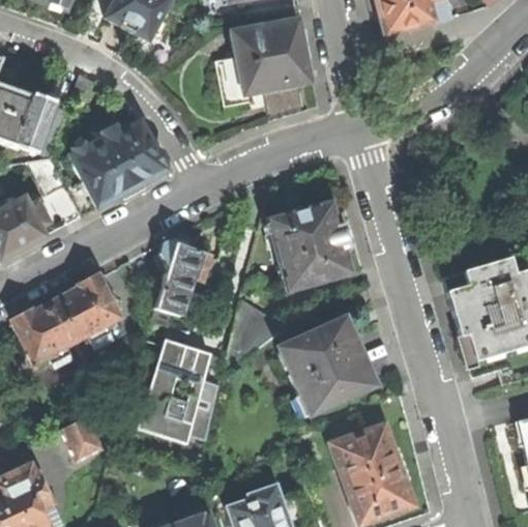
[(150,33),(159,17),(168,0),(113,0),(106,15),(127,27),(148,37),(150,33)]
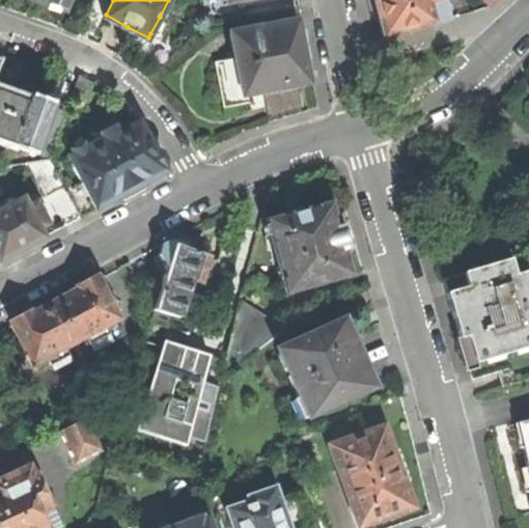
[(417,26),(449,18),(444,0),(377,0),(380,8),(386,34),(417,26)]
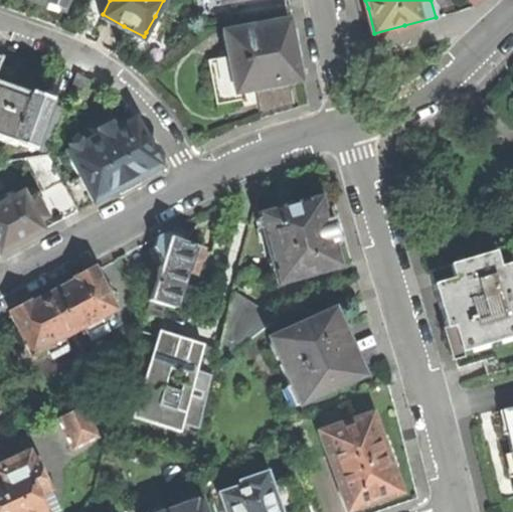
[(155,37),(164,21),(155,16),(146,32),(155,37)]
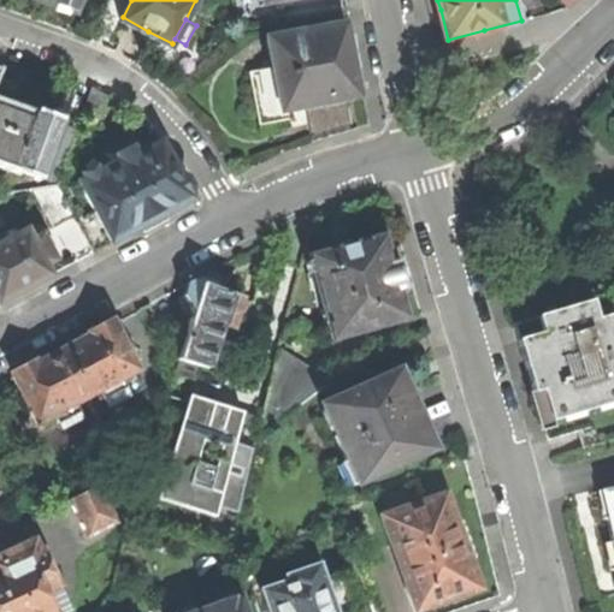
[(270,35),(276,65),(284,108),(360,95),(354,65),(361,64),(359,48),(355,34),(349,35),(347,21),(270,35)]
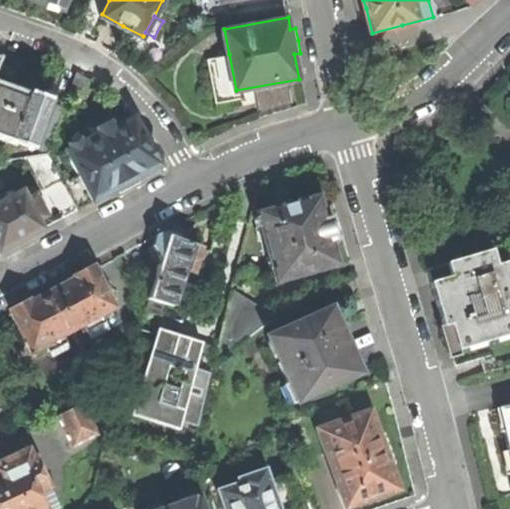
[(236,90),(229,54),(210,57),(218,101),(237,98),(236,90)]
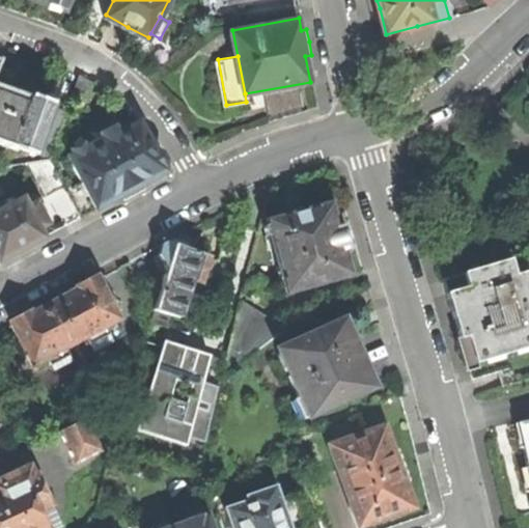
[(53,101),(49,100),(51,93),(37,89),(36,94),(31,92),(30,94),(14,89),(0,84),(0,140),(34,154),(35,149),(52,104),(53,101)]
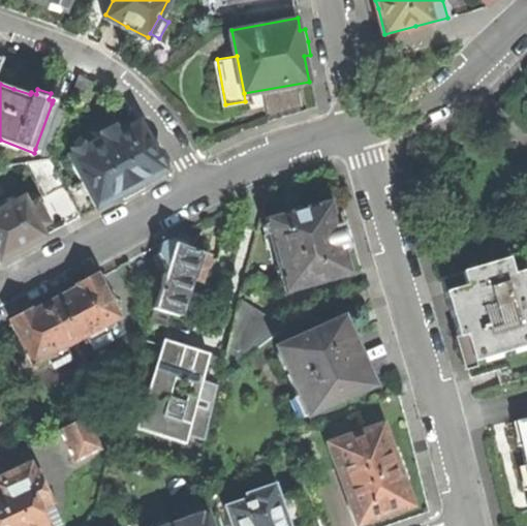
[(67,109),(52,103),(35,149),(52,155),(67,109)]
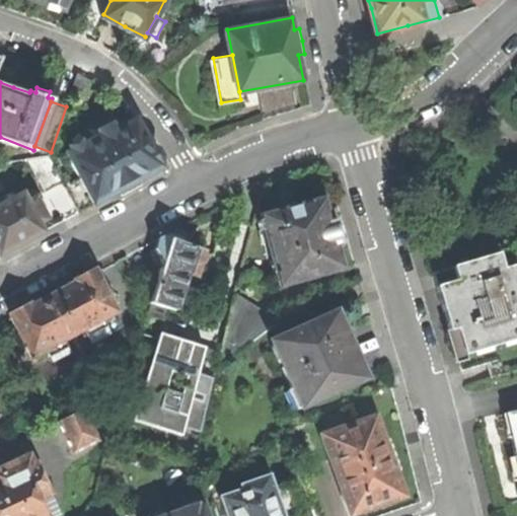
[(81,176),(94,202),(163,165),(162,163),(163,156),(157,146),(151,144),(145,132),(137,117),(117,128),(113,120),(98,127),(101,133),(68,150),(81,176)]
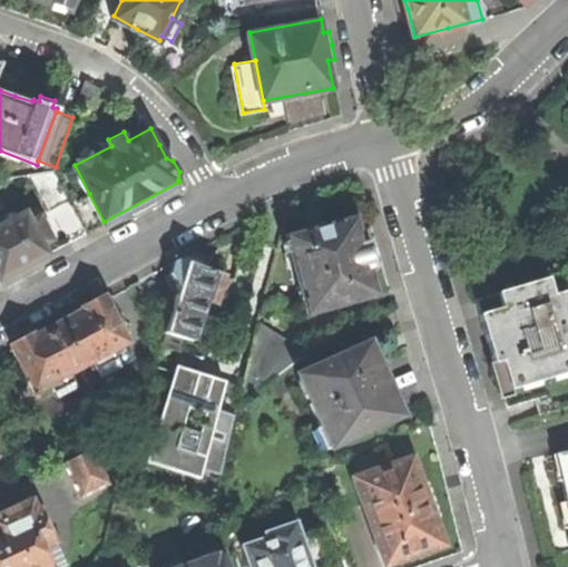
[(55,168),(35,172),(54,204),(70,196),(55,168)]
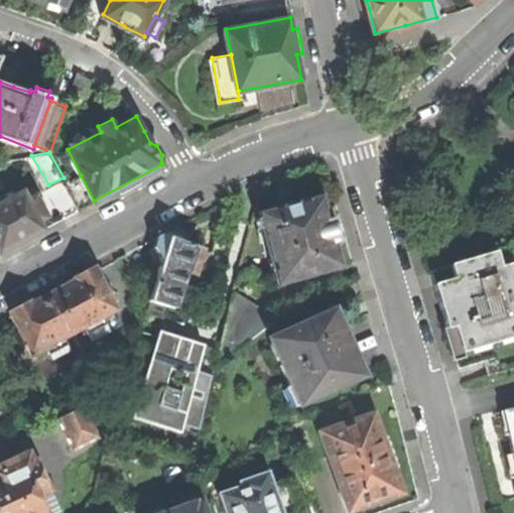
[(94,201),(81,175),(66,182),(79,209),(94,201)]
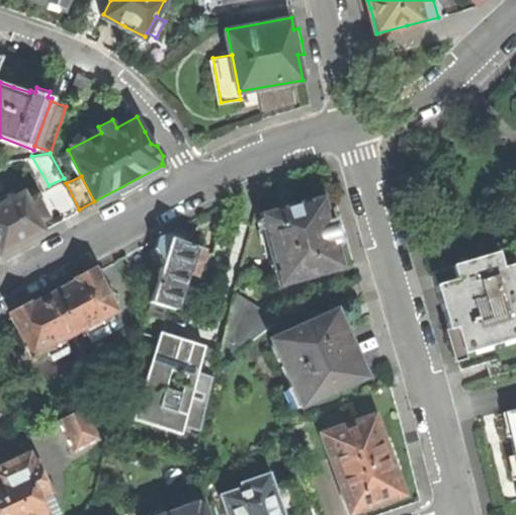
[(24,190),(0,203),(0,251),(0,252),(24,240),(44,229),(39,220),(50,215),(37,192),(28,197),(24,190)]
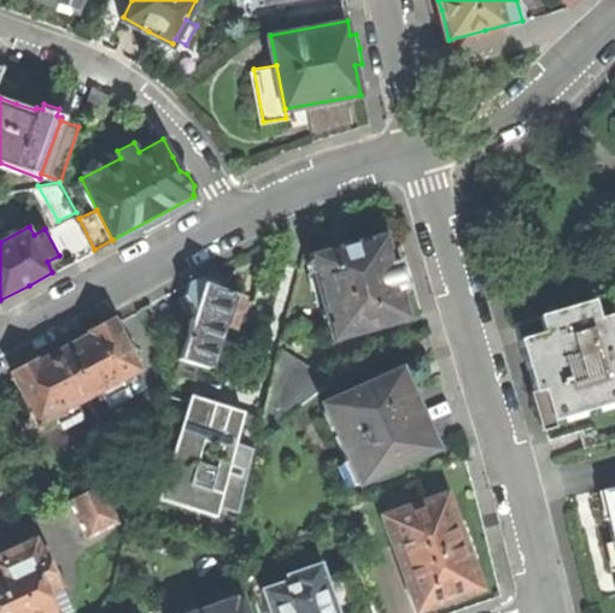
[(349,241),(312,251),(334,335),(406,314),(399,286),(404,284),(406,283),(406,280),(402,260),(399,258),(397,257),(392,258),(385,231),(349,241)]
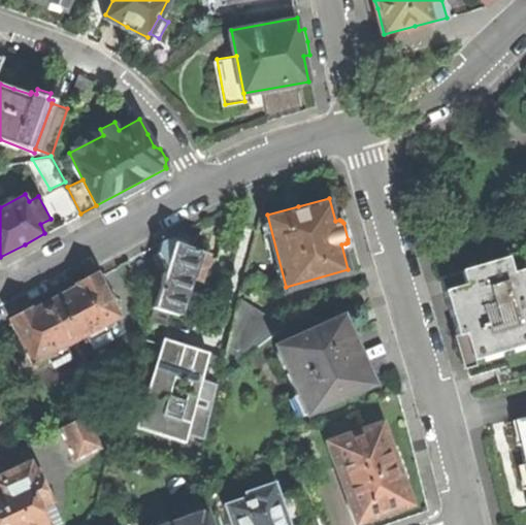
[(165,264),(153,304),(178,312),(191,273),(200,275),(207,251),(194,247),(185,243),(182,237),(175,239),(172,234),(162,238),(158,249),(165,264)]
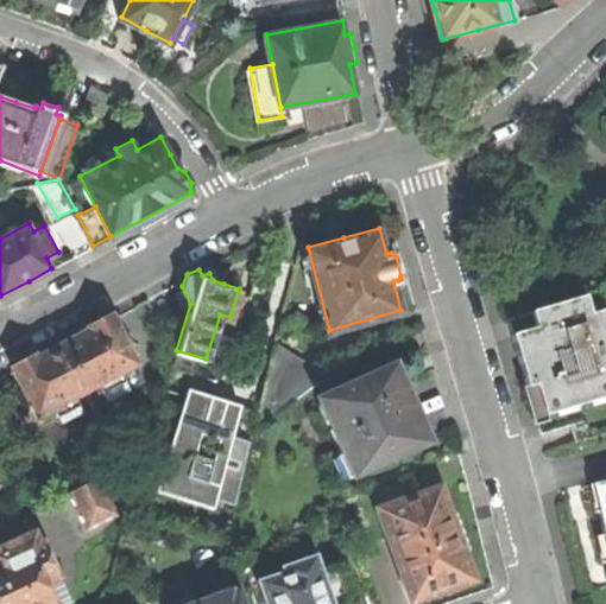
[(509,316),(521,357),(536,415),(605,396),(605,310),(592,313),(586,294),(509,316)]
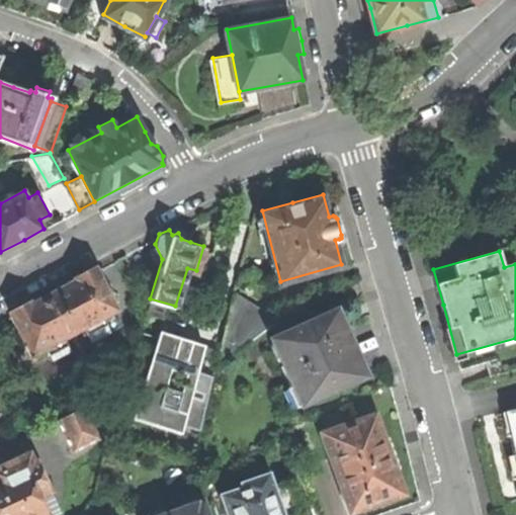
[(76,279),(55,290),(75,330),(85,325),(89,333),(108,323),(104,315),(117,308),(96,268),(76,279)]
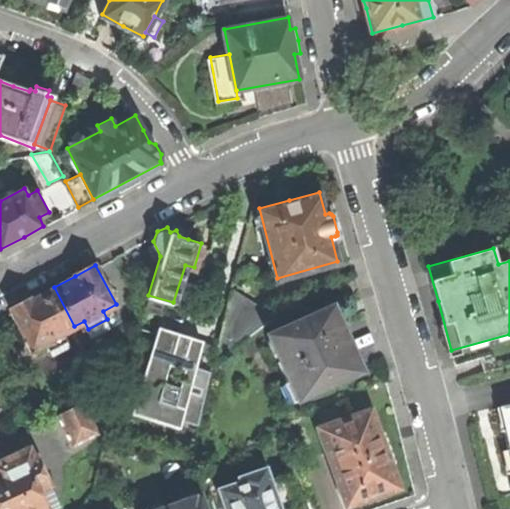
[(32,299),(12,309),(33,348),(46,341),(50,348),(68,339),(64,331),(74,326),(54,287),(32,299)]
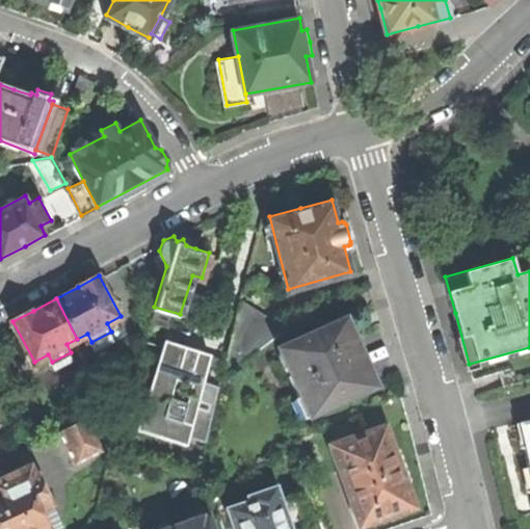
[(241,299),(221,376),(285,328),(241,299)]
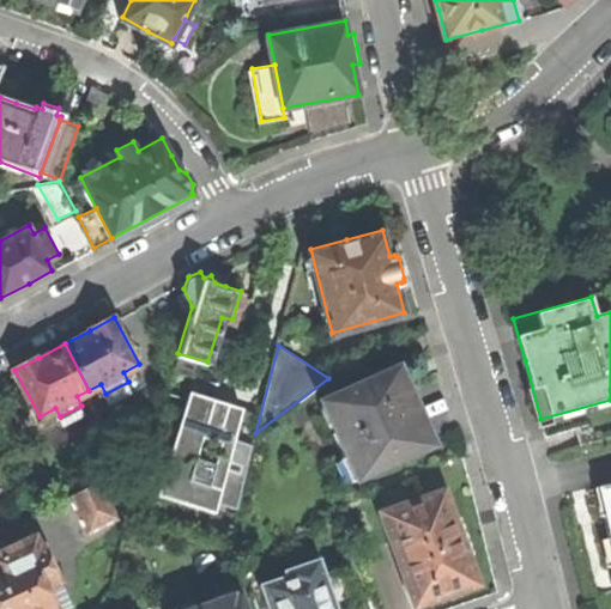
[(350,393),(322,405),(355,480),(434,445),(413,400),(398,364),(348,387),(350,393)]
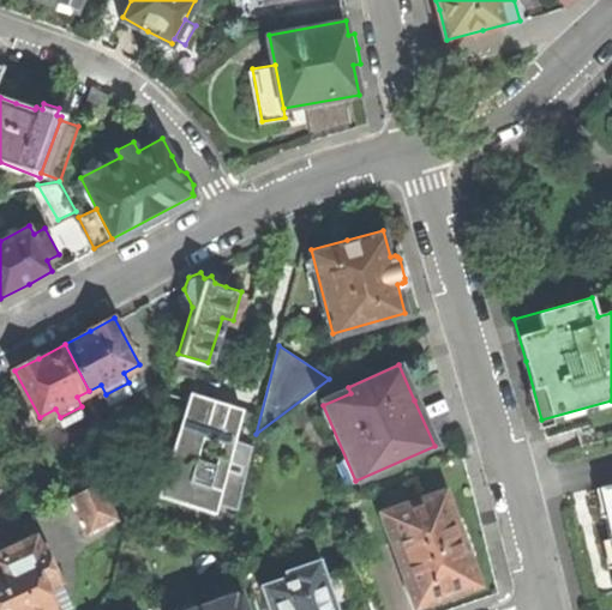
[(215,512),(217,501),(235,439),(245,408),(219,400),(189,392),(179,428),(203,435),(221,440),(215,461),(197,457),(173,450),(159,495),(215,512)]
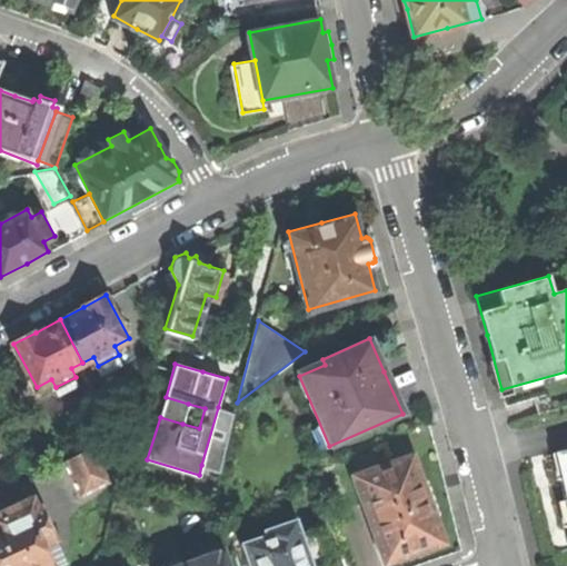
[(160,417),(182,424),(188,404),(166,397),(160,417)]
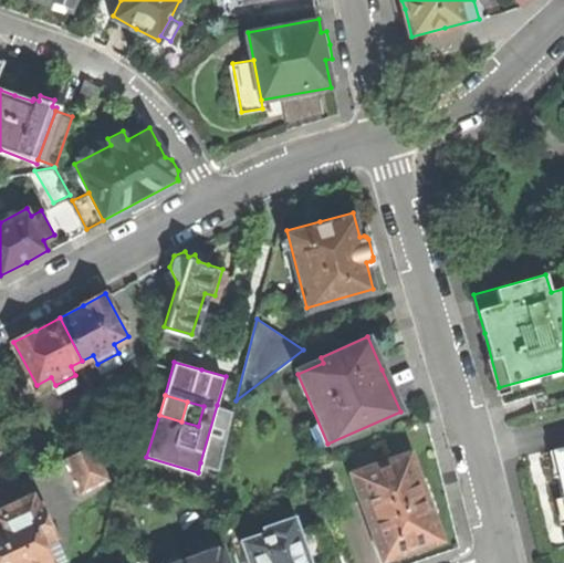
[(217,405),(200,462),(218,467),(235,410),(217,405)]
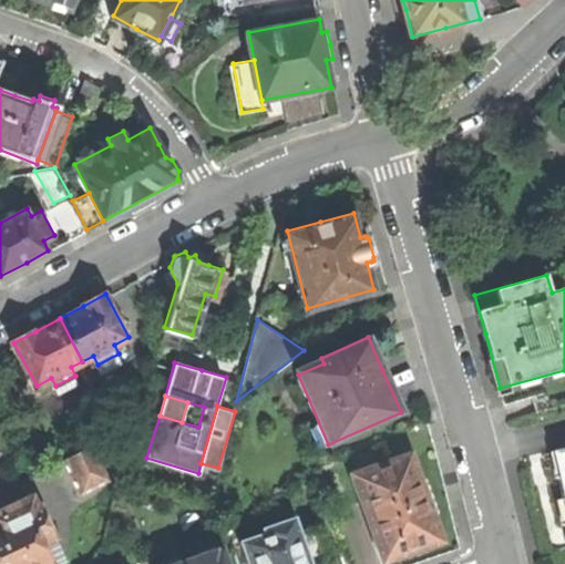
[(93,442),(64,457),(82,491),(110,477),(93,442)]
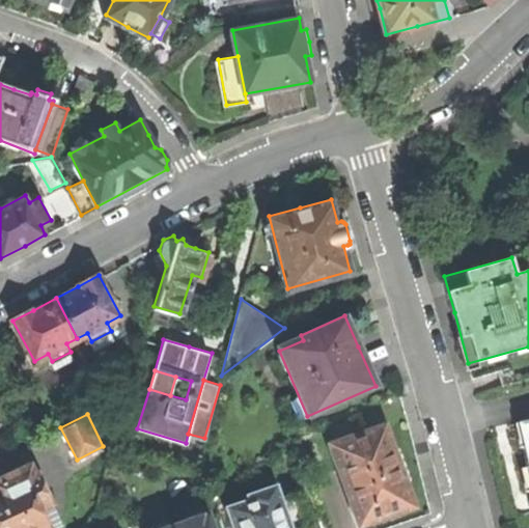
[(347,436),(329,442),(337,467),(345,464),(357,498),(350,501),(358,525),(377,519),(377,520),(386,517),(397,512),(396,511),(416,505),(407,480),(406,480),(393,447),(394,446),(386,422),(367,429),(367,427),(346,435),(347,436)]
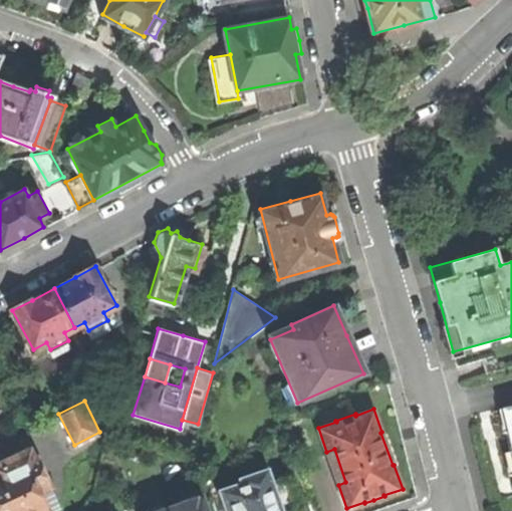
[(22,425),(25,431),(35,426),(32,420),(22,425)]
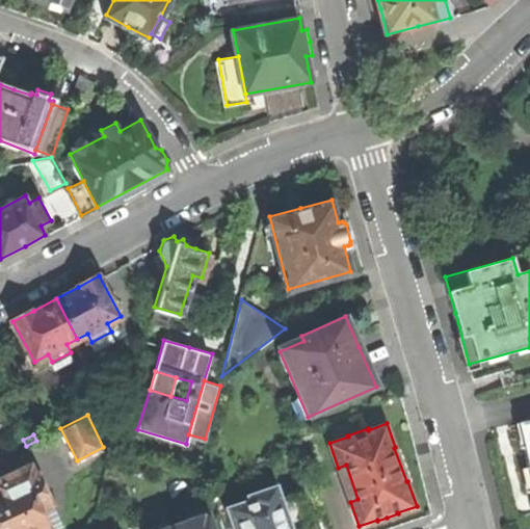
[(29,465),(0,477),(0,528),(45,528),(58,523),(36,473),(33,474),(29,465)]
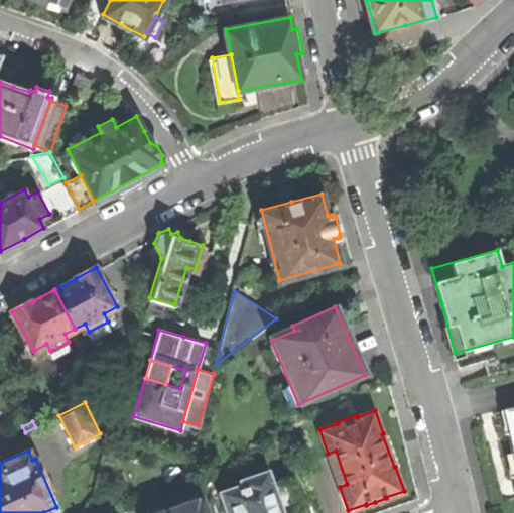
[(241,484),(219,491),(226,512),(285,512),(298,509),(288,481),(273,486),(267,470),(239,480),(241,484)]
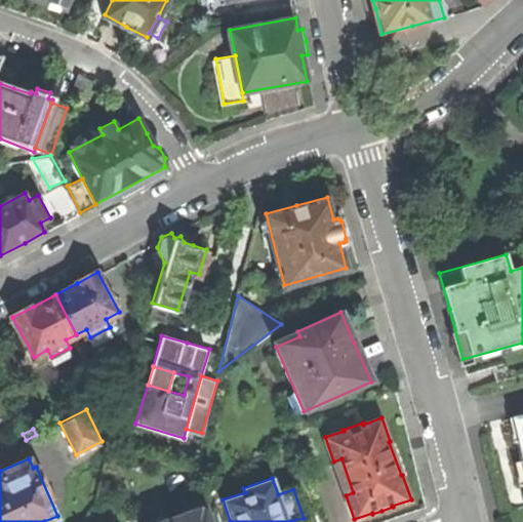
[(151,521),(210,521),(205,506),(168,519),(166,512),(150,517),(151,521)]
